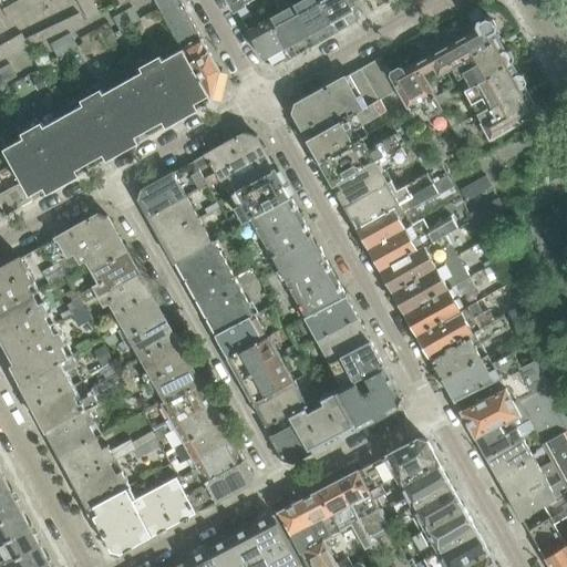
[(24,0),(20,0),(17,2),(23,14),(31,10),(24,0)]
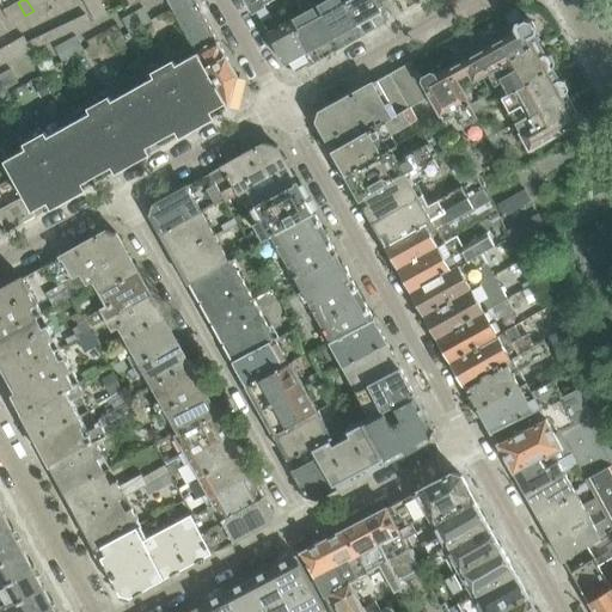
[(37,0),(26,0),(34,11),(42,7),(37,0)]
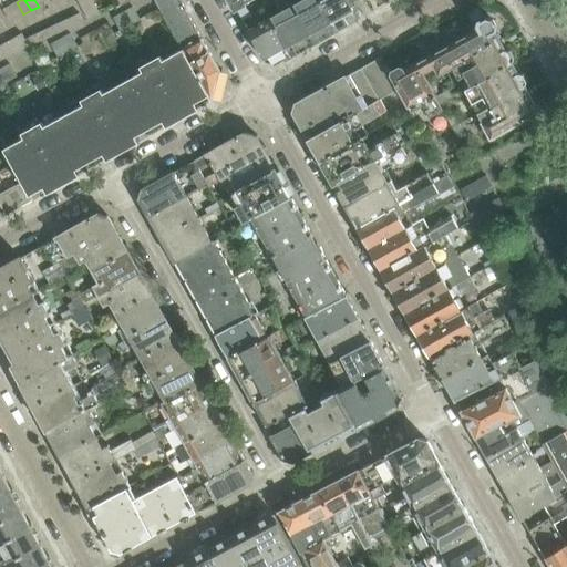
[(220,71),(179,0),(154,0),(166,19),(183,48),(208,95),(212,101),(213,101),(213,100),(219,72),(220,71)]
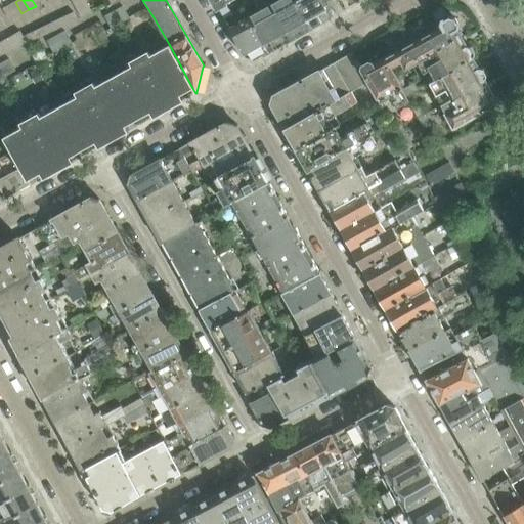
[(255,0),(262,11),(272,5),(268,0),(255,0)]
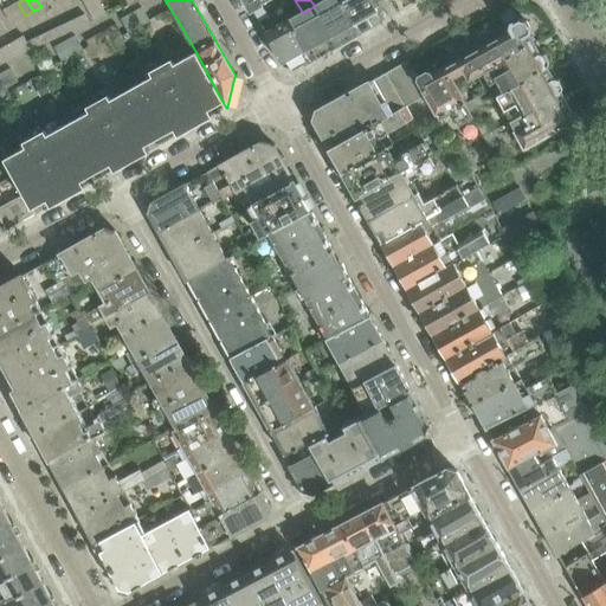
[(324,0),(315,6),(337,46),(361,33),(341,0),(324,0)]
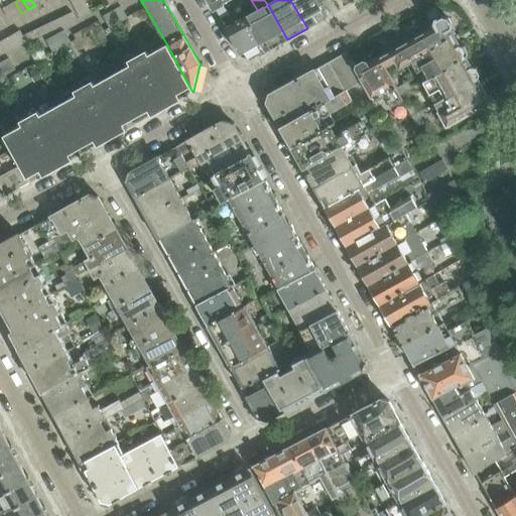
[(290,0),(307,28),(326,17),(315,0),(290,0)]
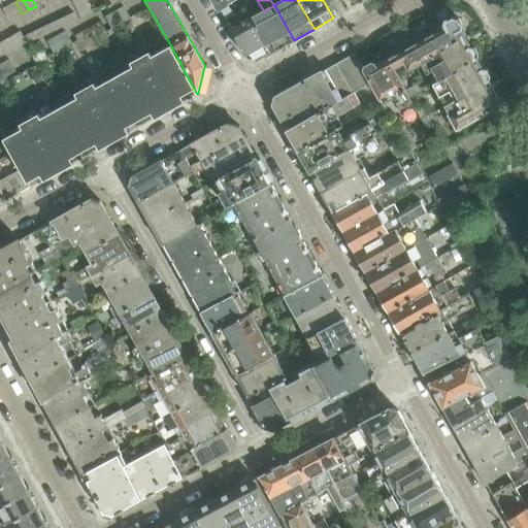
[(87,1),(75,7),(78,12),(90,6),(87,1)]
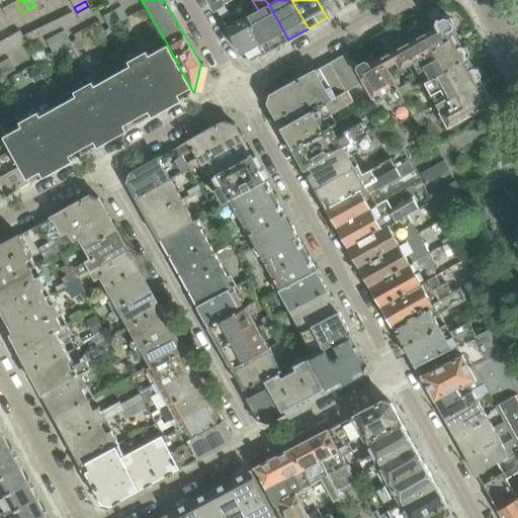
[(15,2),(9,5),(15,17),(21,13),(15,2)]
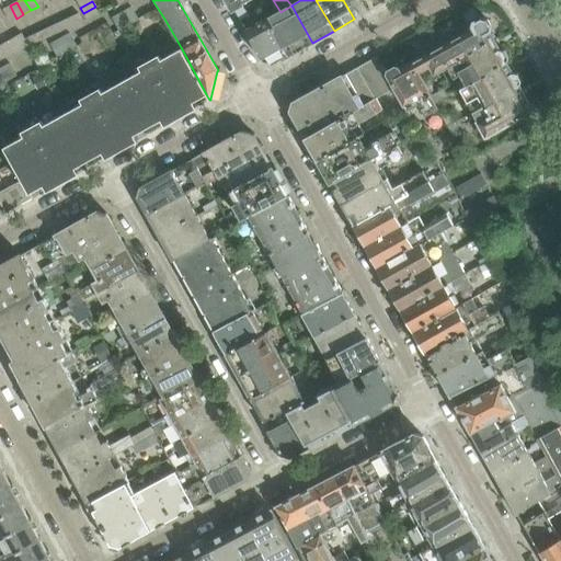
[(241,4),(233,9),(240,21),(248,16),(241,4)]
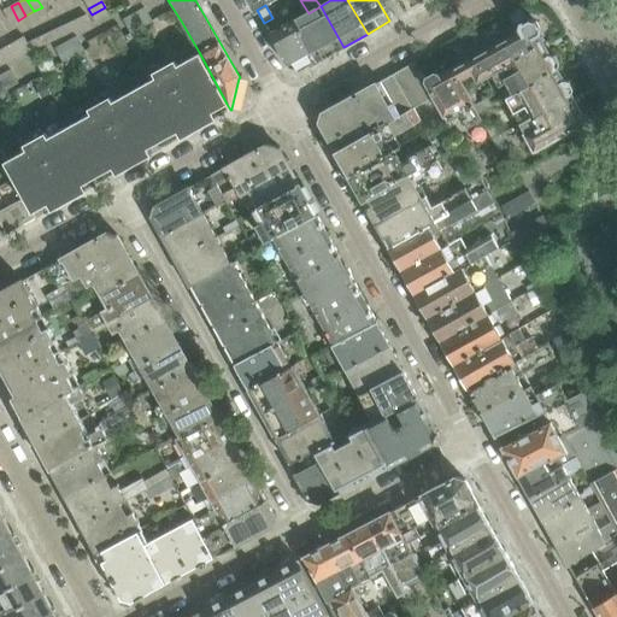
[(11,6),(4,11),(11,24),(18,21),(11,6)]
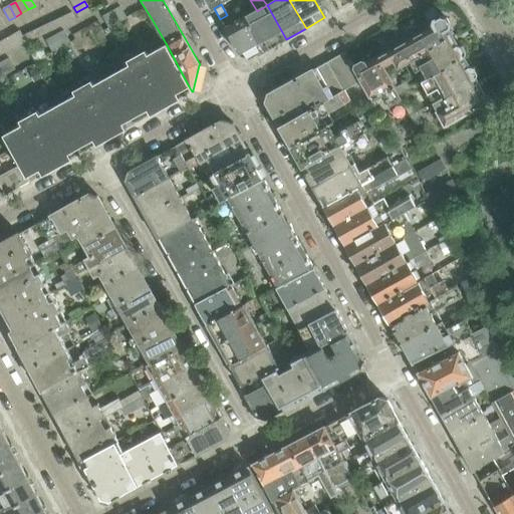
[(246,17),(265,51),(286,39),(267,5),(257,11),(246,17)]
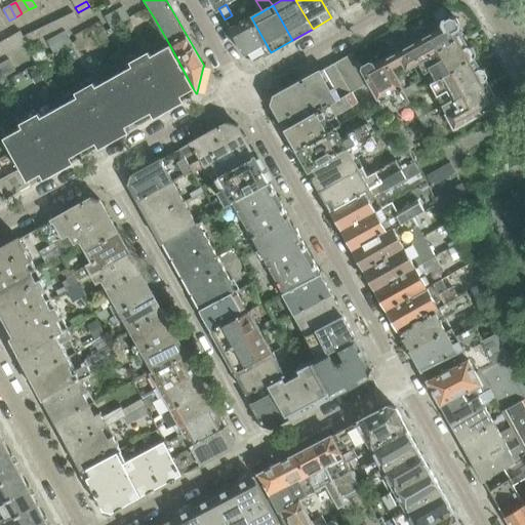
[(89,6),(78,12),(81,18),(92,13),(89,6)]
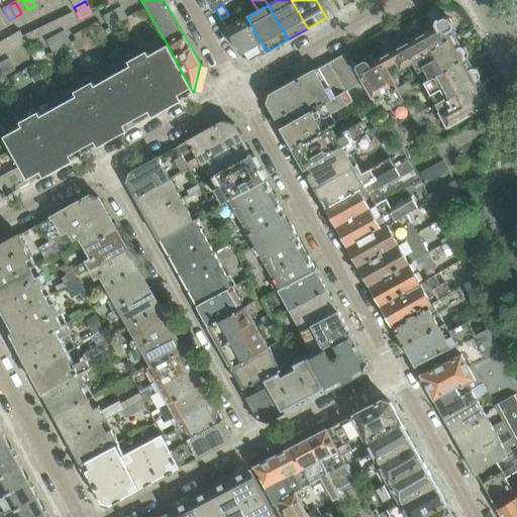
[(121,6),(113,11),(119,23),(128,18),(121,6)]
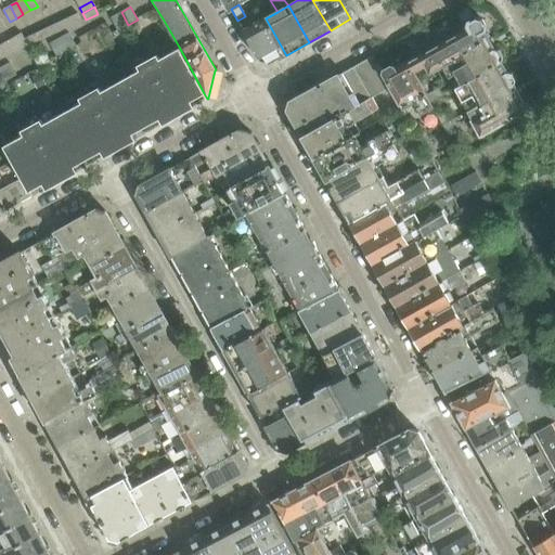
[(121,12),(111,17),(118,30),(128,25),(121,12)]
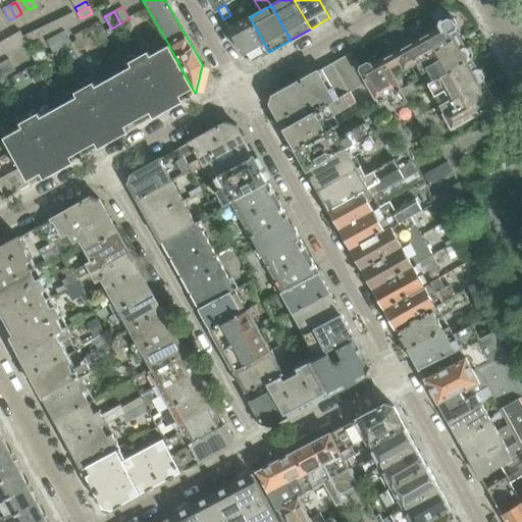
[(76,20),(73,13),(64,17),(67,24),(76,20)]
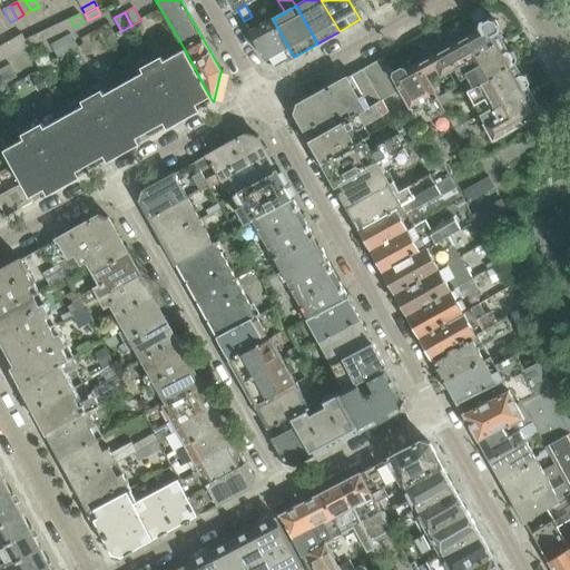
[(70,19),(59,25),(62,32),(74,27),(70,19)]
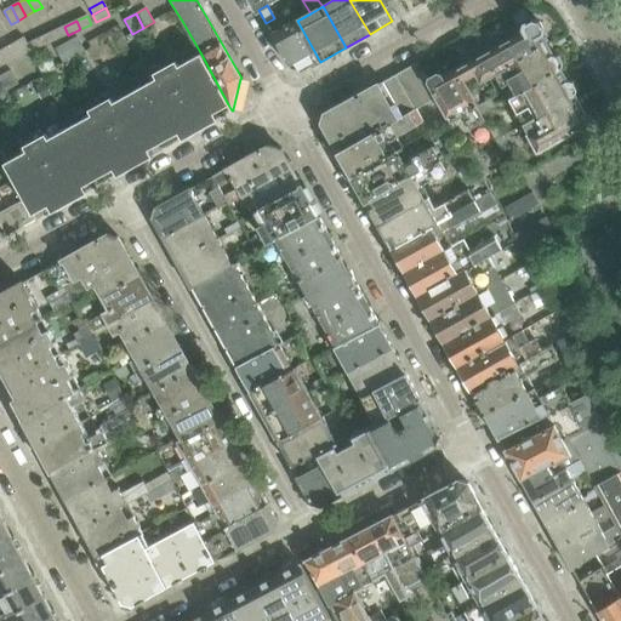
[(320,62),(297,21),(272,34),(291,68),(303,72),(303,70),(320,62)]
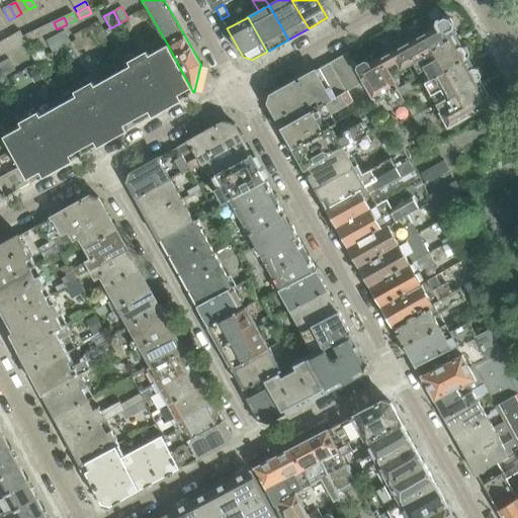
[(402,68),(414,61),(456,37),(451,29),(453,28),(454,25),(450,18),(445,17),(438,20),(437,24),(438,25),(421,34),(421,33),(417,32),(411,35),(410,39),(411,40),(395,50),(394,48),(391,48),(383,51),(382,54),(383,56),(381,57),(387,68),(398,62),(402,68)]
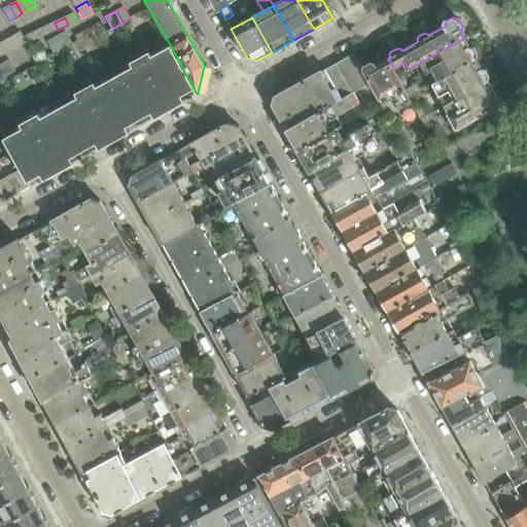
[(55,23),(43,28),(46,35),(58,30),(55,23)]
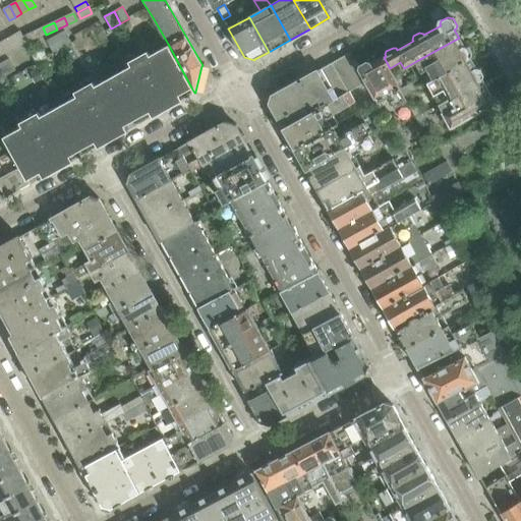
[(43,27),(32,33),(36,40),(46,35),(43,27)]
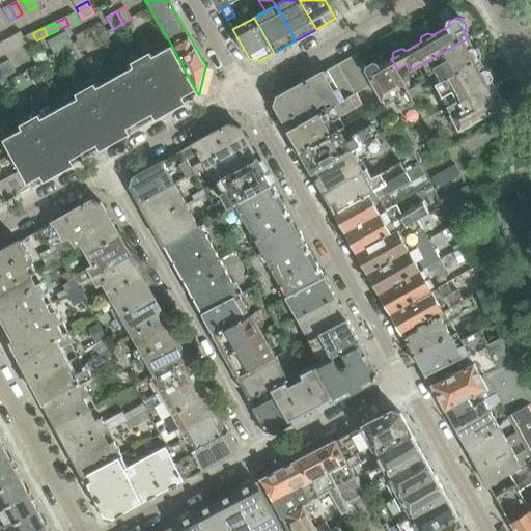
[(66,31),(57,36),(63,48),(73,43),(66,31)]
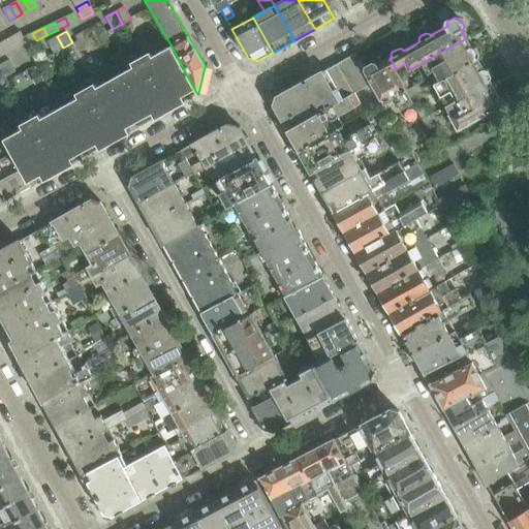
[(14,35),(21,48),(27,44),(23,37),(21,32),(14,35)]
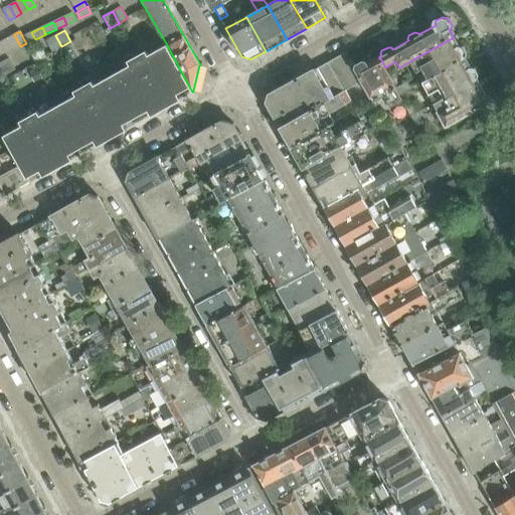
[(22,36),(26,43),(35,39),(31,32),(22,36)]
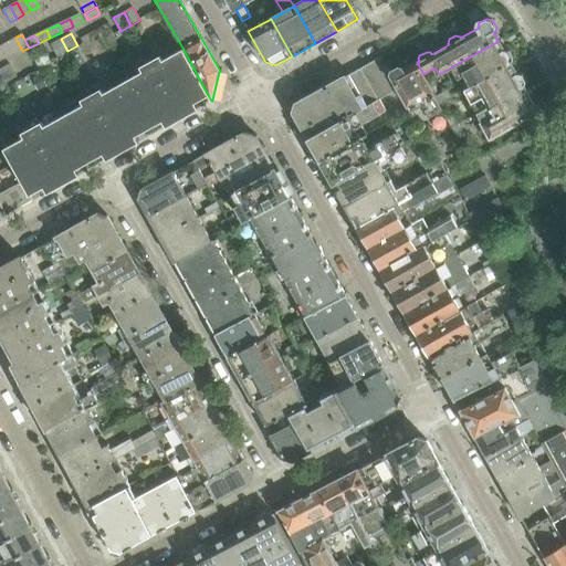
[(9,41),(16,54),(22,51),(16,38),(9,41)]
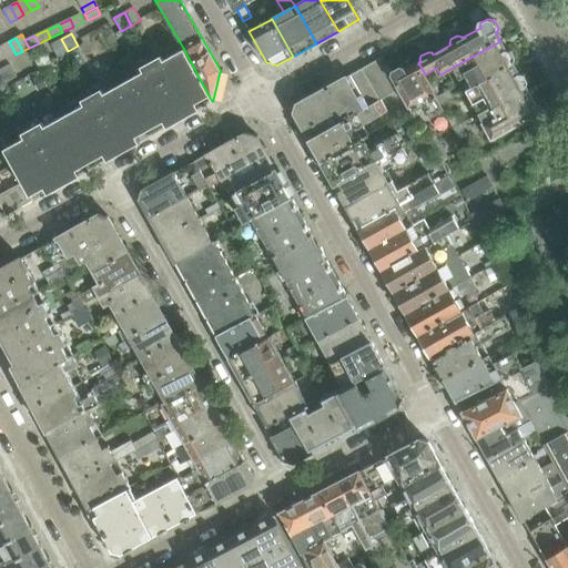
[(61,39),(51,44),(58,57),(68,51),(61,39)]
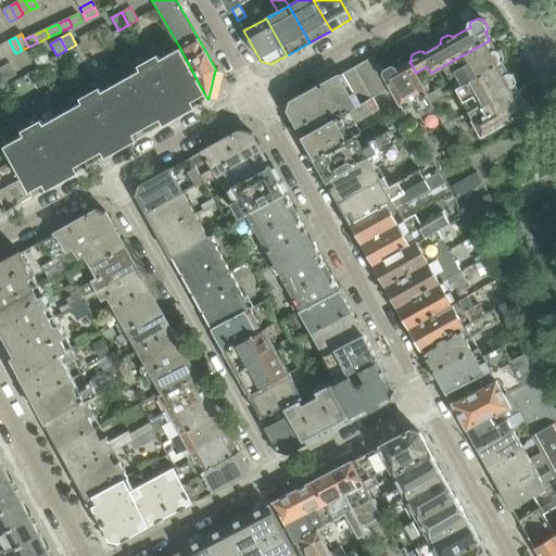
[(144,38),(137,41),(143,52),(150,48),(144,38)]
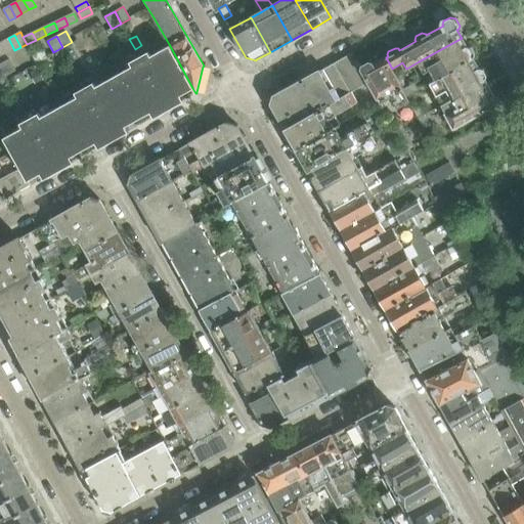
[(1,42),(7,53),(14,50),(8,38),(1,42)]
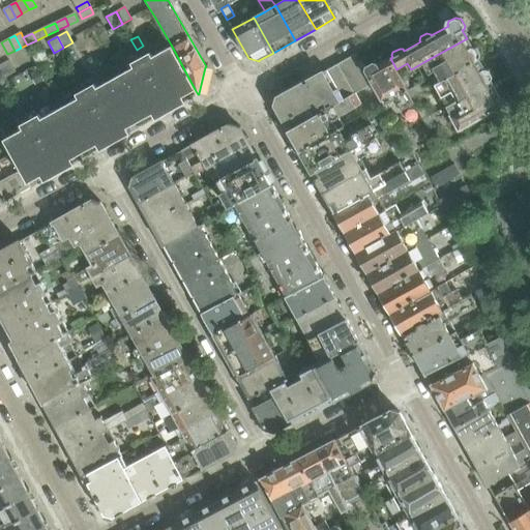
[(467,38),(423,62),(430,75),(440,68),(445,79),(479,60),(478,59),(479,58),(480,55),(477,48),(473,47),(472,48),(468,41),(467,38)]
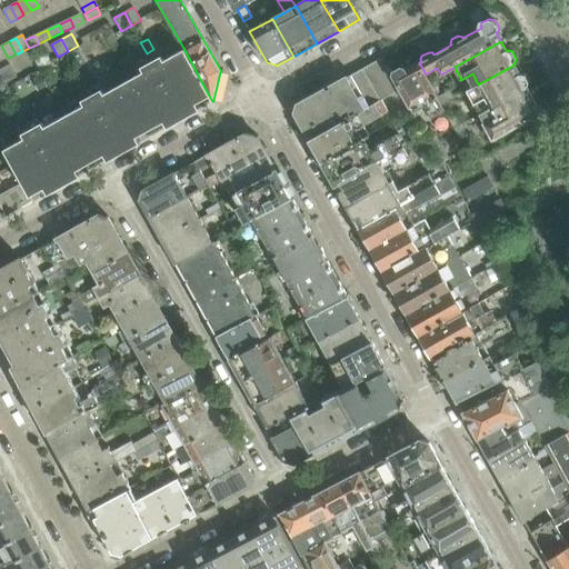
[(147,53),(140,42),(133,47),(140,57),(147,53)]
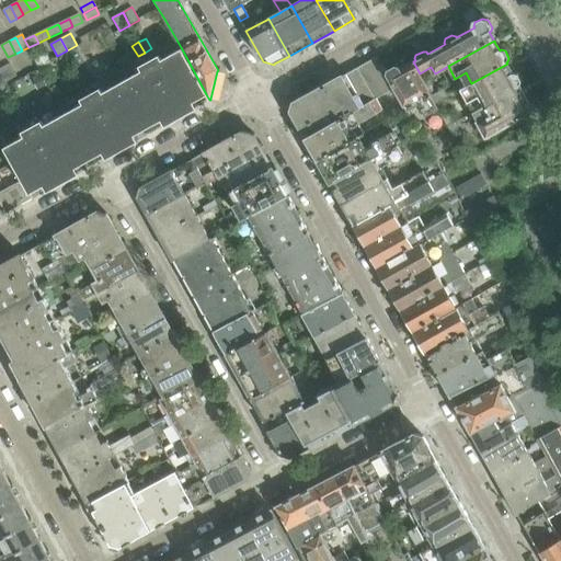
[(159,56),(150,60),(169,94),(181,116),(195,107),(192,102),(206,94),(181,47),(161,59),(159,56)]
